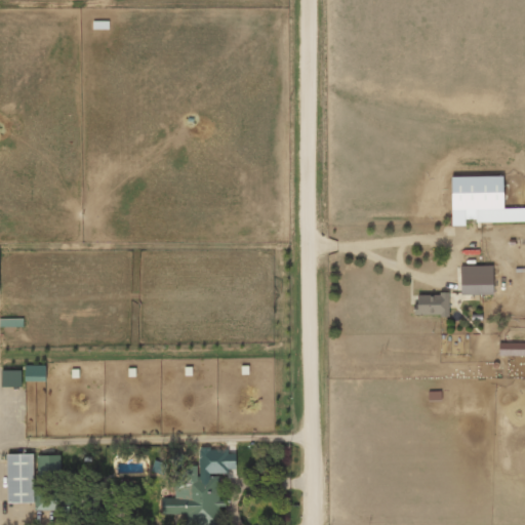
[(503,177),(452,177),(452,227),(466,227),(466,210),(476,210),(477,223),(524,221),(524,208),(503,209),(503,177)]
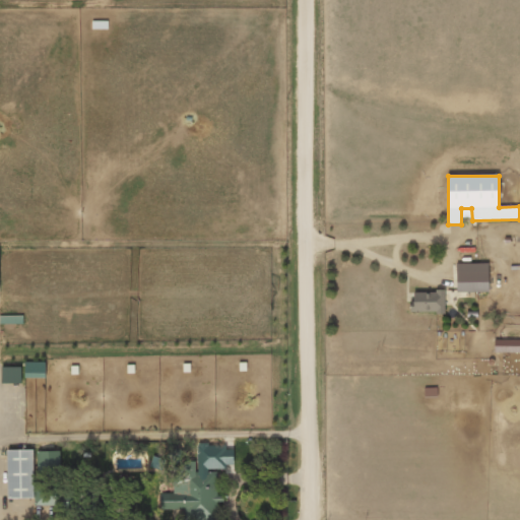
[(489,293),(488,264),(456,264),(456,293),(489,293)]
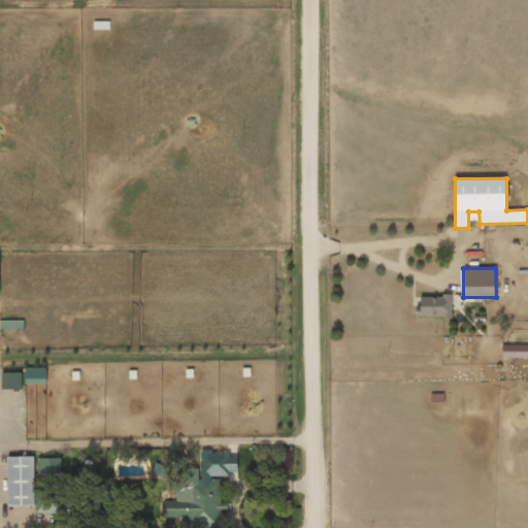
[(452,318),(452,296),(419,297),(420,318),(452,318)]
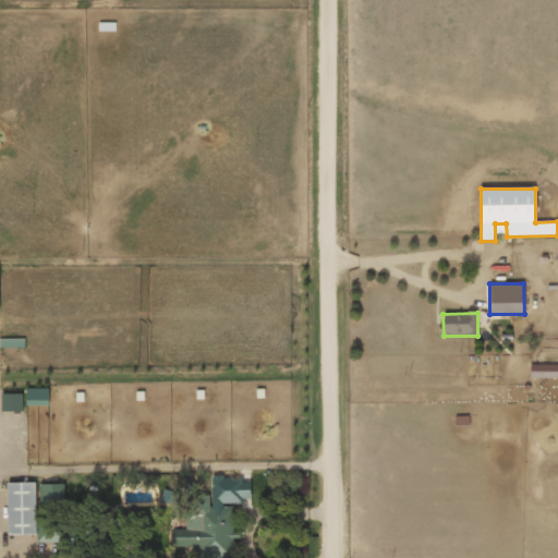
[(48,388),(27,389),(27,407),(49,405),(48,388)]
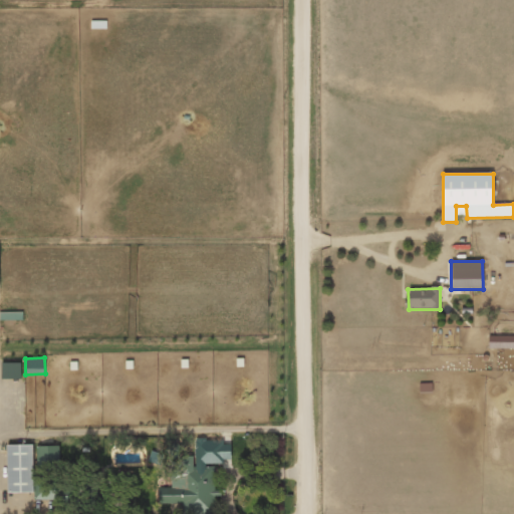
[(21,378),(21,362),(2,363),(2,379),(21,378)]
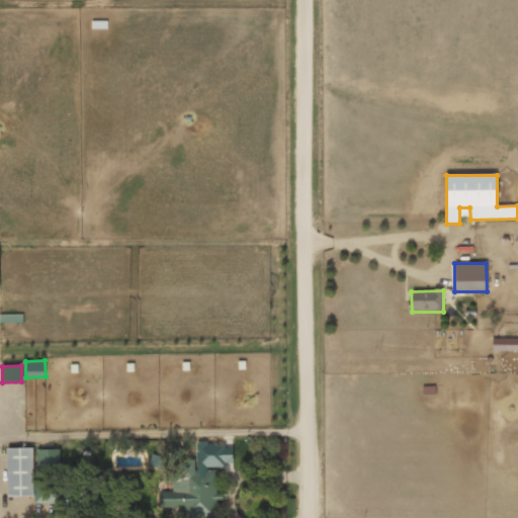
[(217,517),(217,467),(233,467),(233,444),(197,445),(197,460),(185,460),(185,465),(176,465),(176,485),(172,485),(172,493),(161,493),(161,508),(186,508),(186,517),(217,517)]
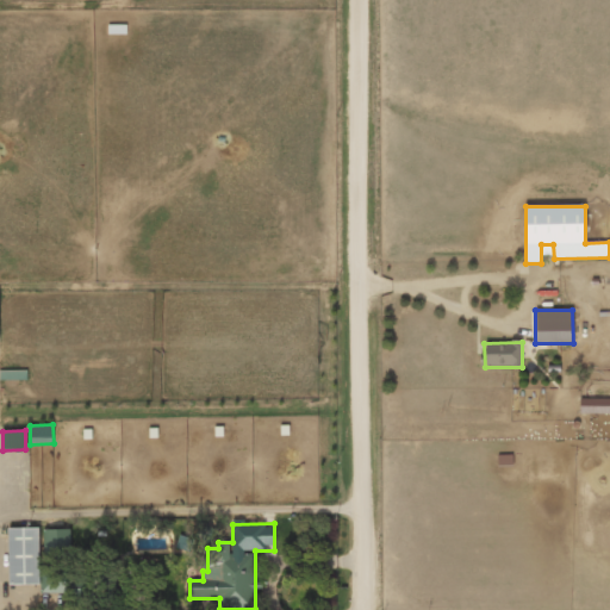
[(10,585),(41,585),(39,528),(8,529),(10,585)]
